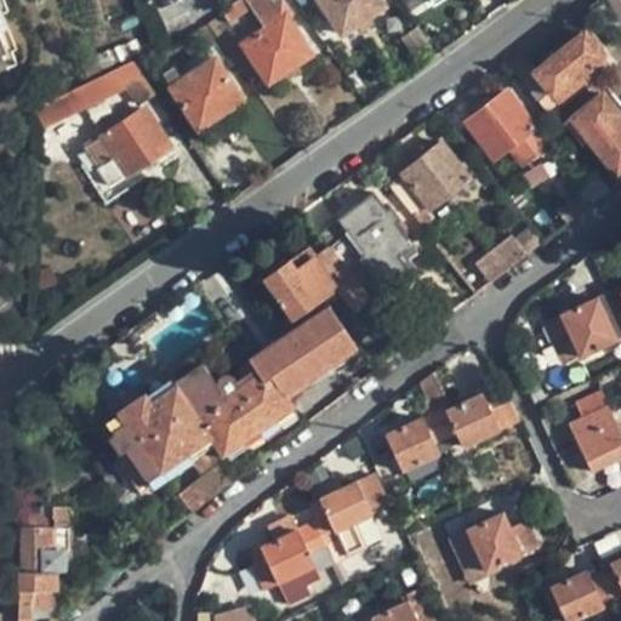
[(256,16),(279,0),(239,0),(222,12),(231,23),(251,10),(256,16)]
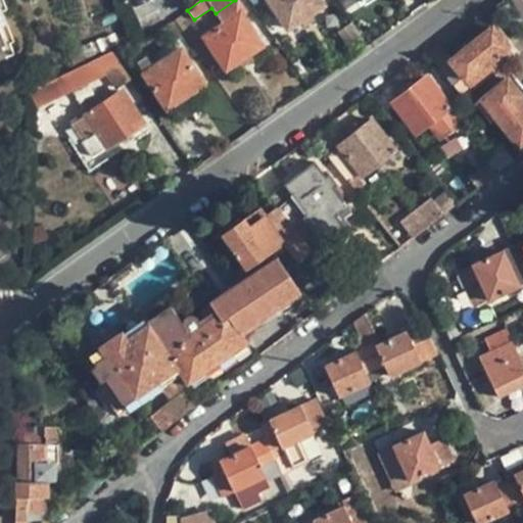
[(246,6),(241,0),(235,0),(216,13),(222,24),(242,10),(242,9),(246,6)]
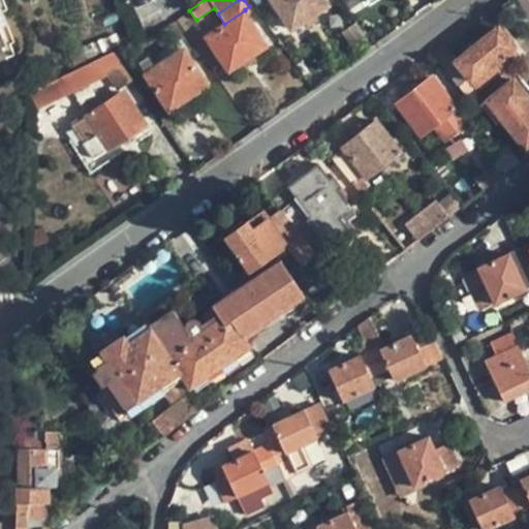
[(269,0),(290,31),(329,5),(324,0),(269,0)]
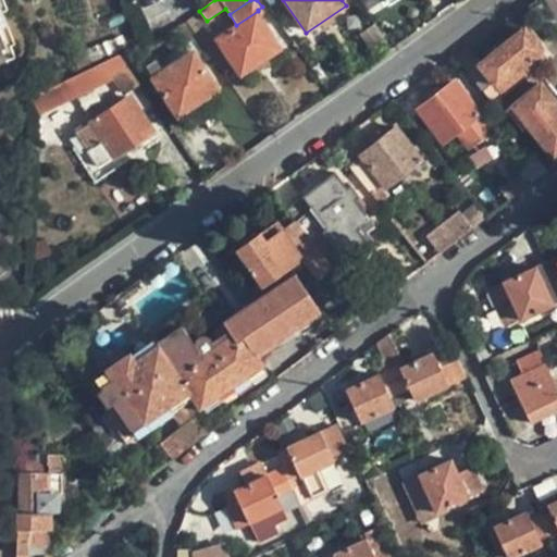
[(0,48),(8,46),(12,44),(2,16),(0,10),(0,48)]
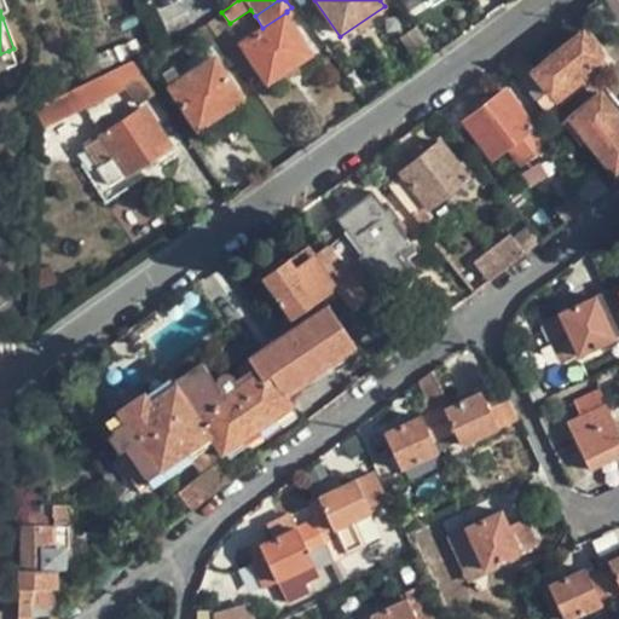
[(314,53),(287,12),(262,28),(239,42),(267,85),(314,53)]
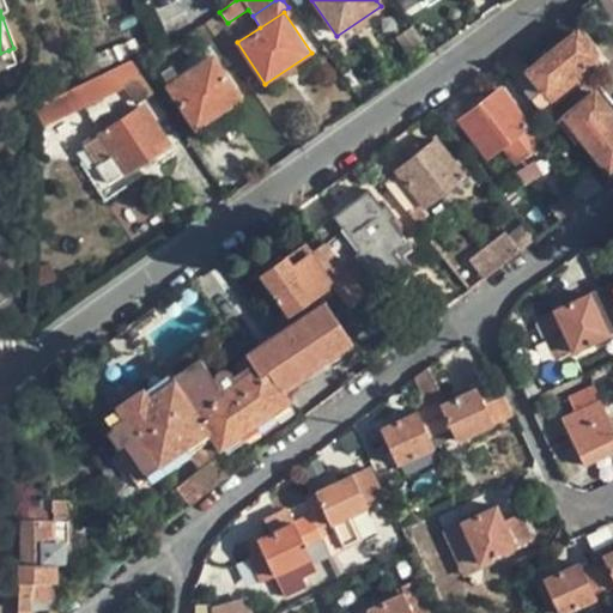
[(424,46),(407,22),(394,31),(410,56),(424,46)]
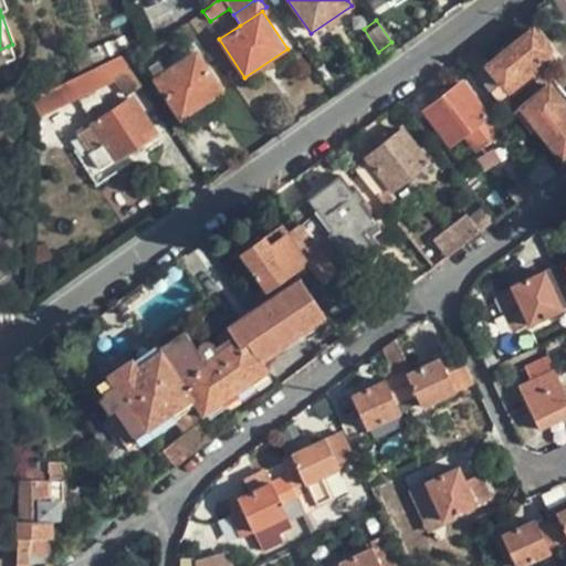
[(494,97),(501,106),(541,75),(559,61),(551,51),(554,49),(535,27),(485,65),(503,90),(494,97)]
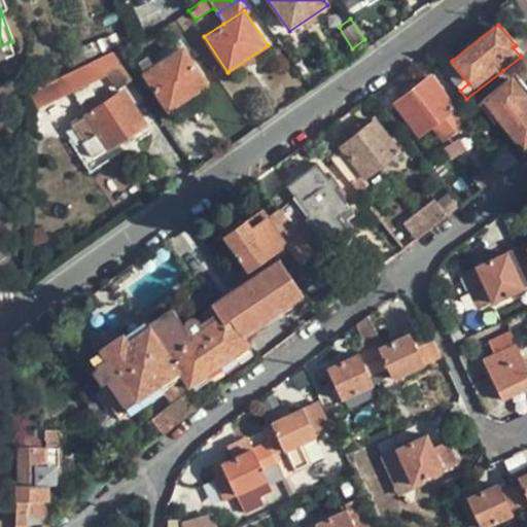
[(0,57),(11,53),(7,43),(0,45),(0,57)]
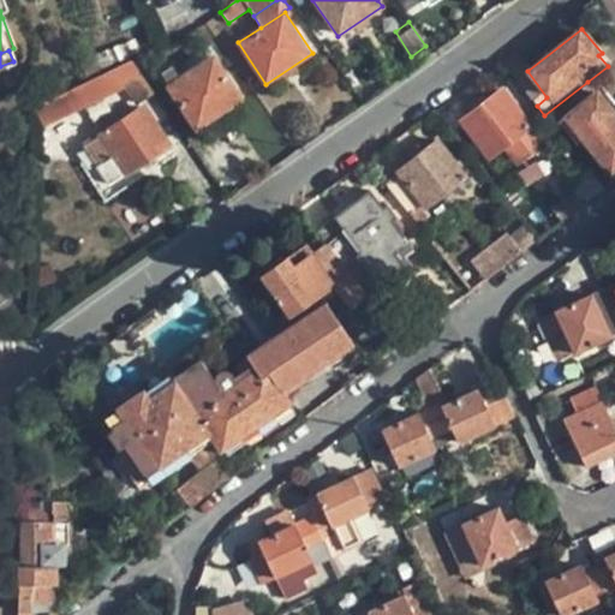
[(167,85),(195,131),(244,99),(215,54),(167,85)]
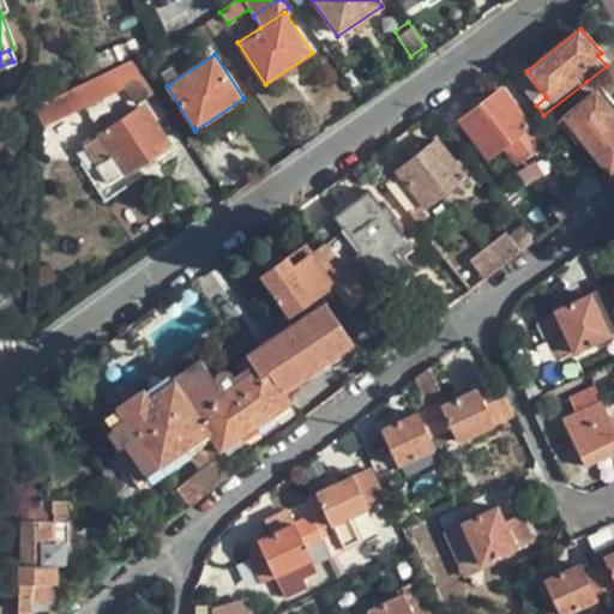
[(94,56),(82,62),(86,73),(98,67),(94,56)]
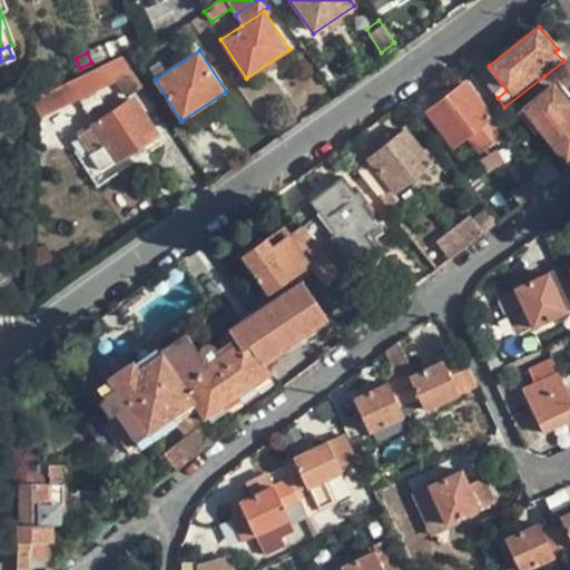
[(143,86),(121,55),(101,65),(110,76),(127,97),(143,86)]
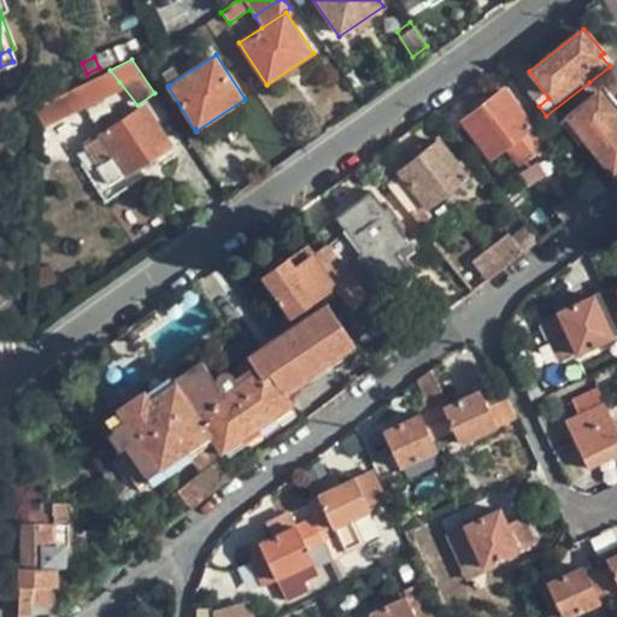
[(110,70),(87,82),(66,90),(71,104),(119,82),(110,70)]
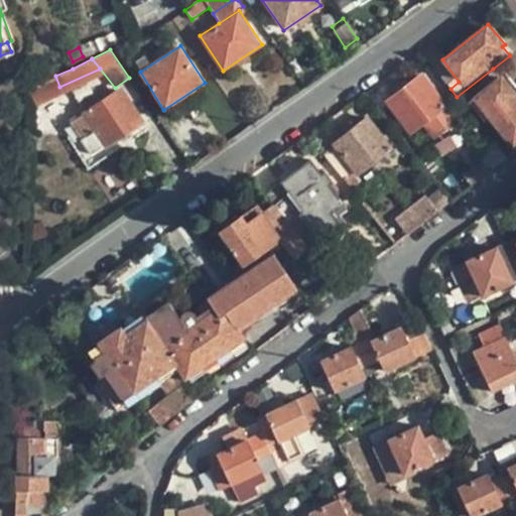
[(457,97),(490,138),(506,159),(515,151),(515,100),(514,97),(515,95),(515,91),(502,73),(499,76),(493,69),(457,97)]
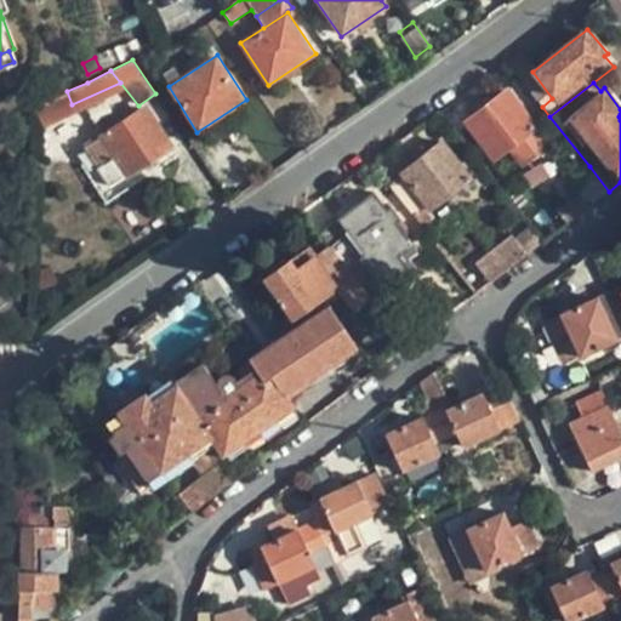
[(510,149),(523,166),(551,144),(508,89),(463,123),(493,160),(510,149)]
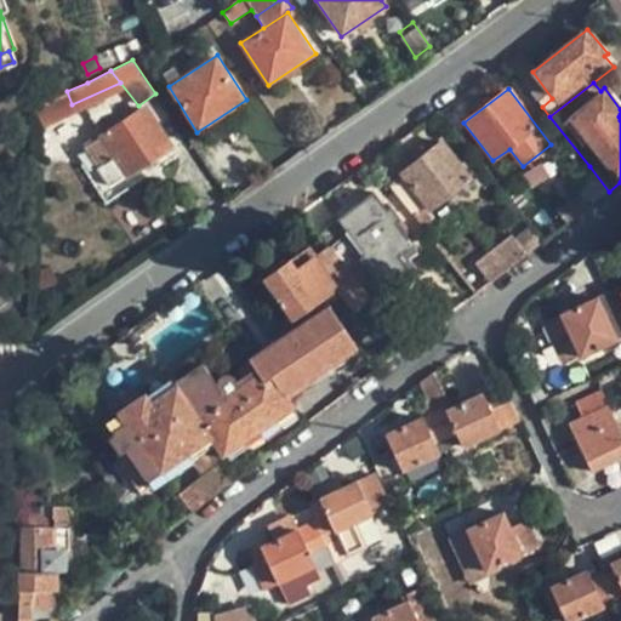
[(67,91),(35,107),(44,127),(77,114),(72,104),(67,91)]
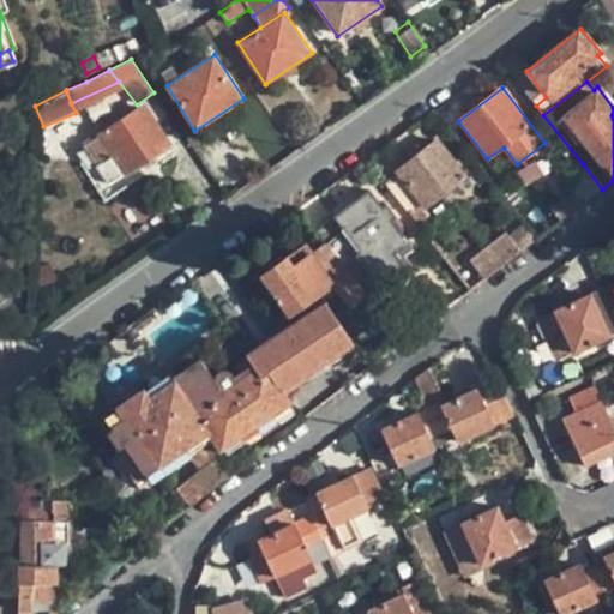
[(144,104),(119,120),(101,132),(100,132),(112,156),(97,164),(109,184),(170,144),(144,104)]
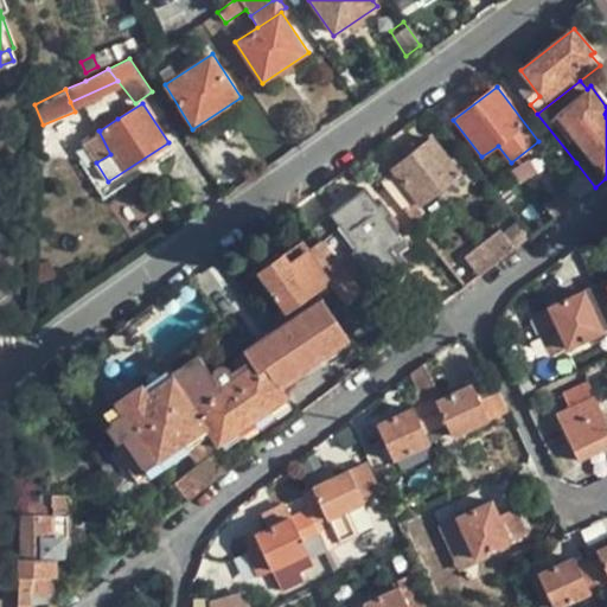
[(94,119),(100,131),(117,119),(110,107),(94,119)]
